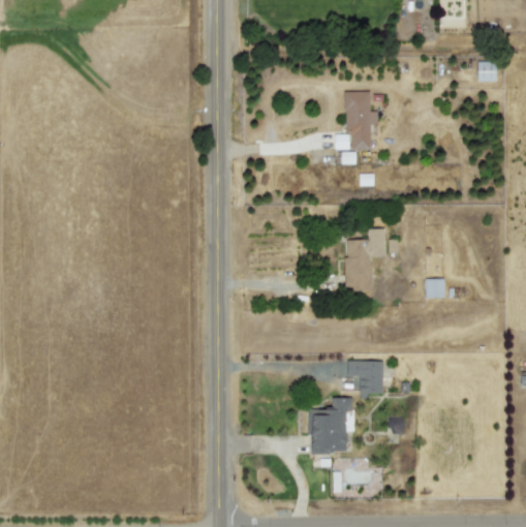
[(497,83),(497,63),(477,62),(477,82),(497,83)]
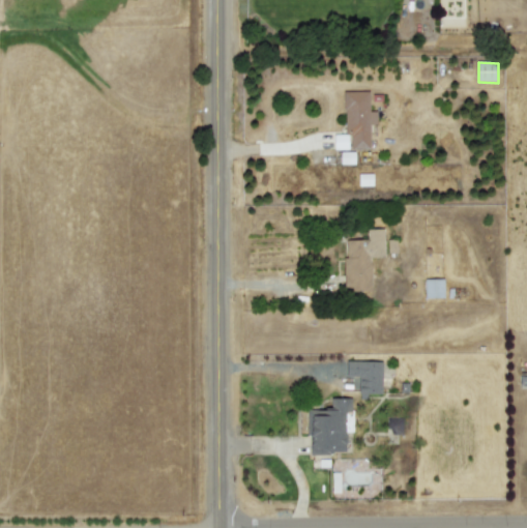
[(372,150),(372,125),(379,125),(379,112),(372,112),(371,92),(346,92),(347,136),(352,136),(352,150),(372,150)]
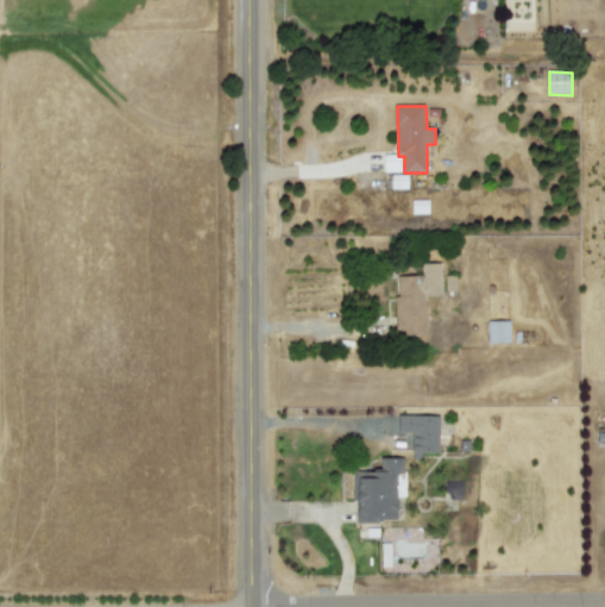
[(386,173),(403,173),(402,156),(385,156),(386,173)]
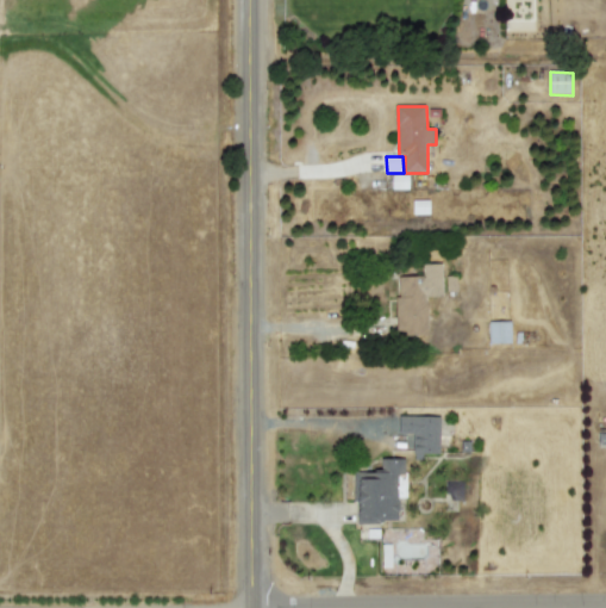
[(410,190),(410,175),(394,177),(394,190),(410,190)]
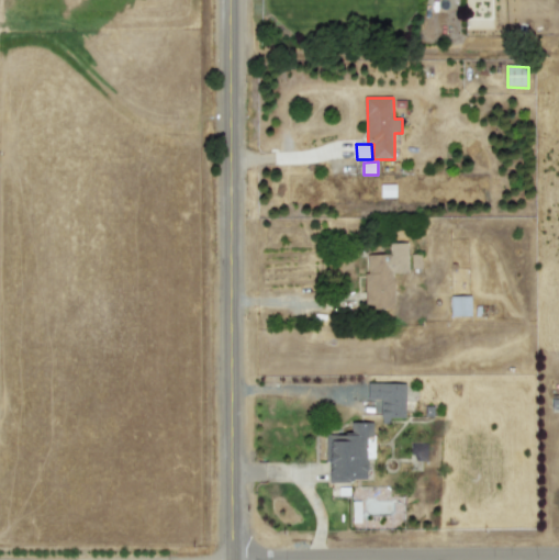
[(367,256),(368,310),(397,309),(397,273),(411,273),(410,243),(391,244),(392,255),(367,256)]
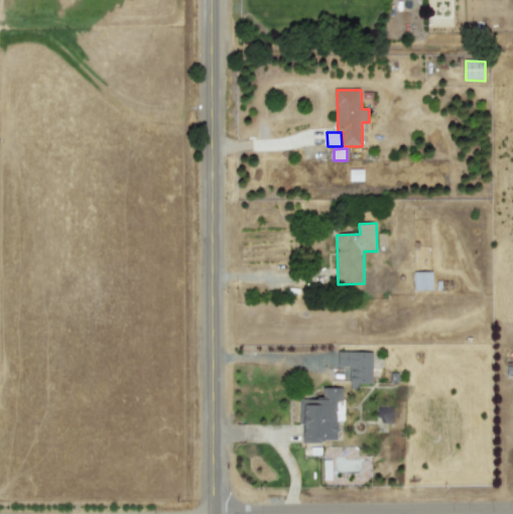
[(415,291),(434,290),(433,272),(414,273),(415,291)]
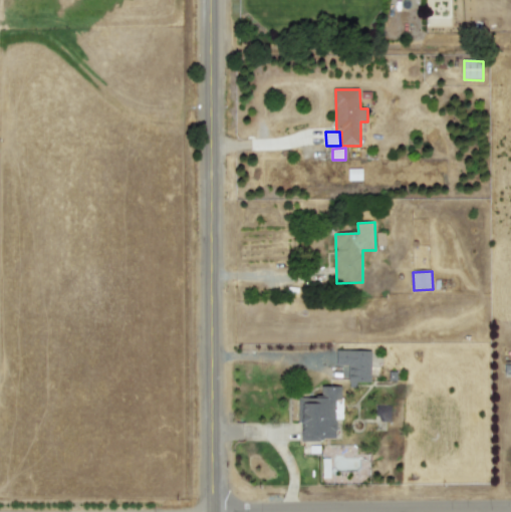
[(372,351),(337,350),(336,365),(350,365),(350,382),(371,384),(372,374),(382,374),(384,366),(372,366),(372,351)]
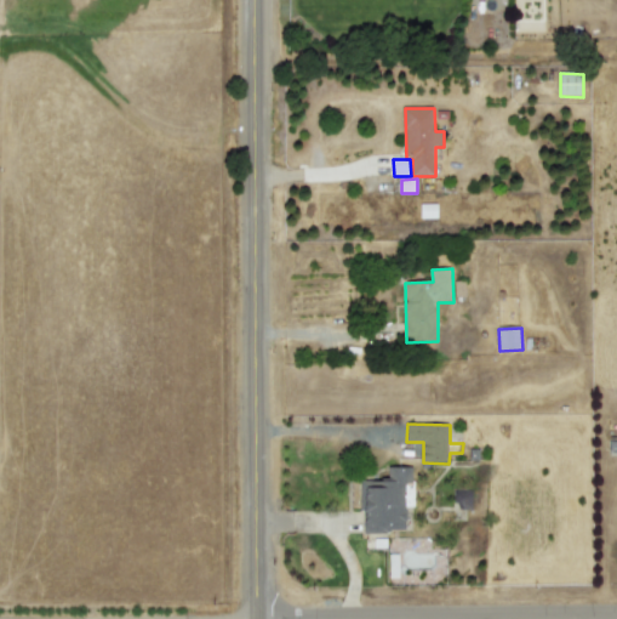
[(365,533),(407,533),(406,484),(415,484),(413,467),(389,469),(389,481),(364,481),(365,533)]
